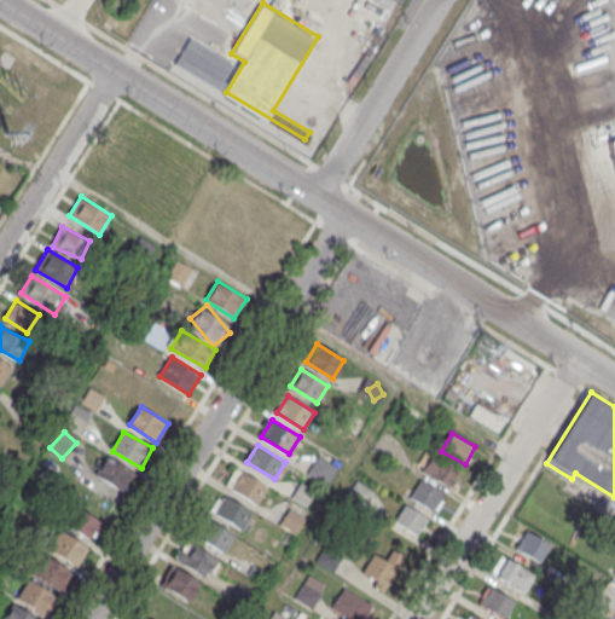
[(451,487),(463,469),(433,450),(421,469),(451,487)]
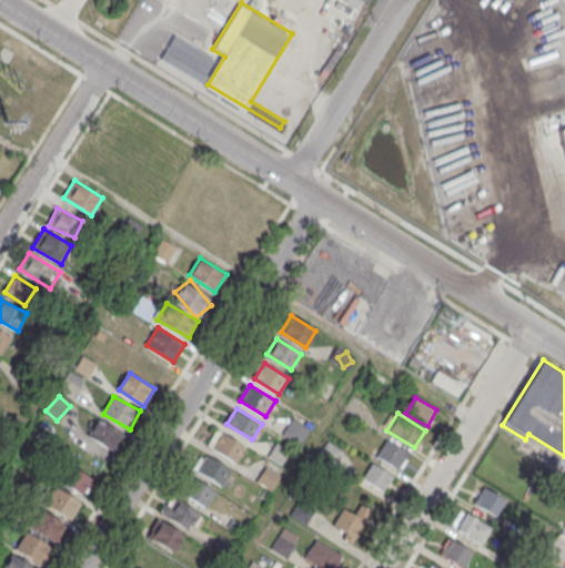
[(313,427),(294,416),(284,435),(303,445),(313,427)]
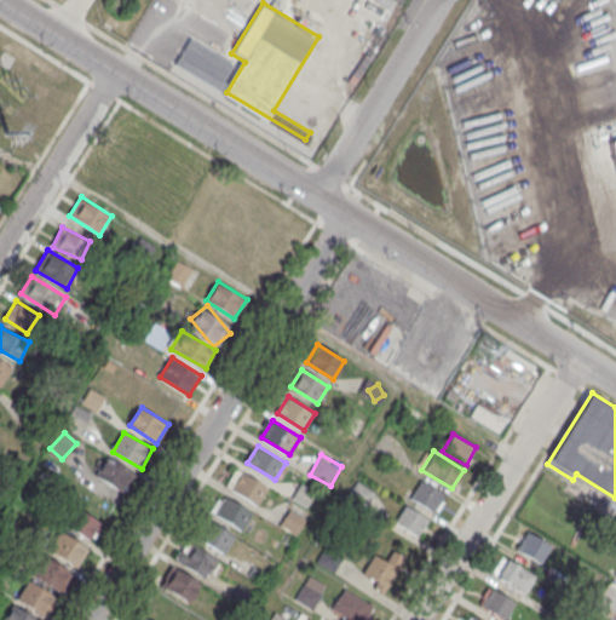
[(137,475),(108,455),(96,475),(125,493),(137,475)]
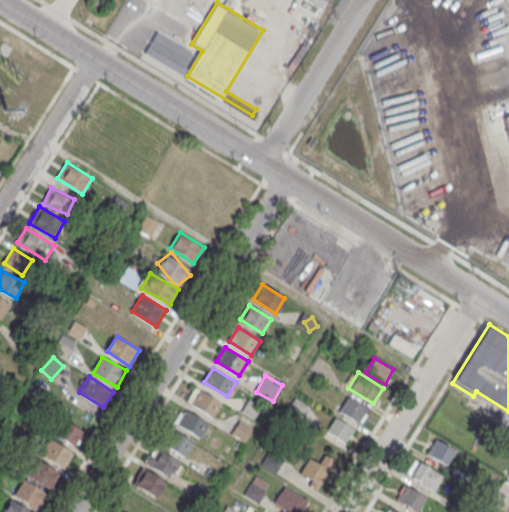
[(192,403),(201,389),(223,402),(214,417),(192,403)]
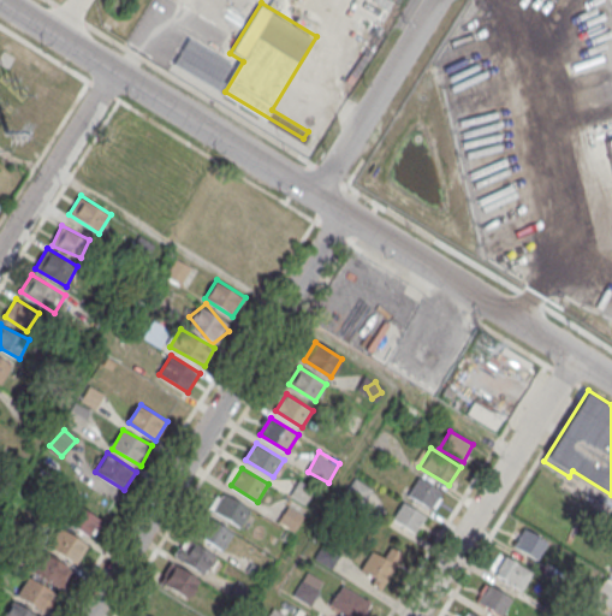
[(435,509),(446,491),(420,477),(409,495),(435,509)]
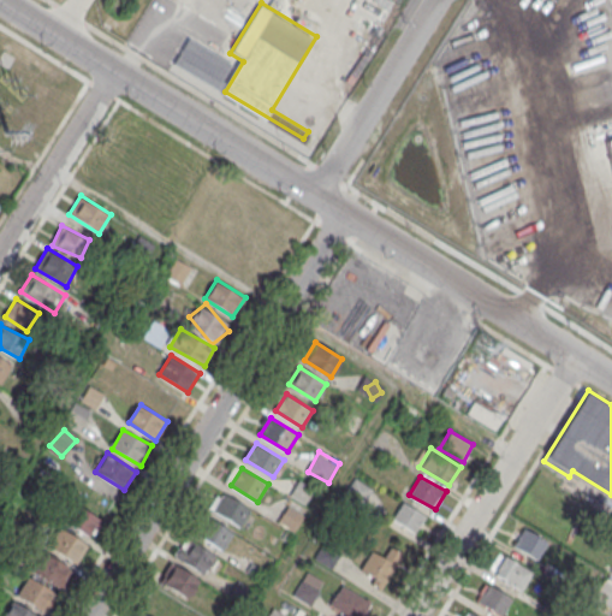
[(215,509),(226,492),(253,509),(242,526),(215,509)]
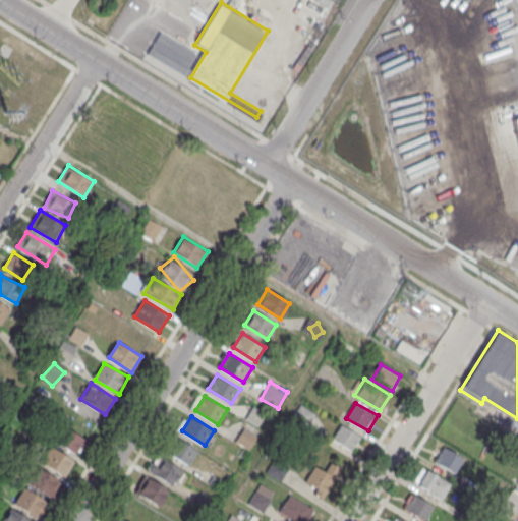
[(362,437),(343,424),(334,439),(353,451),(362,437)]
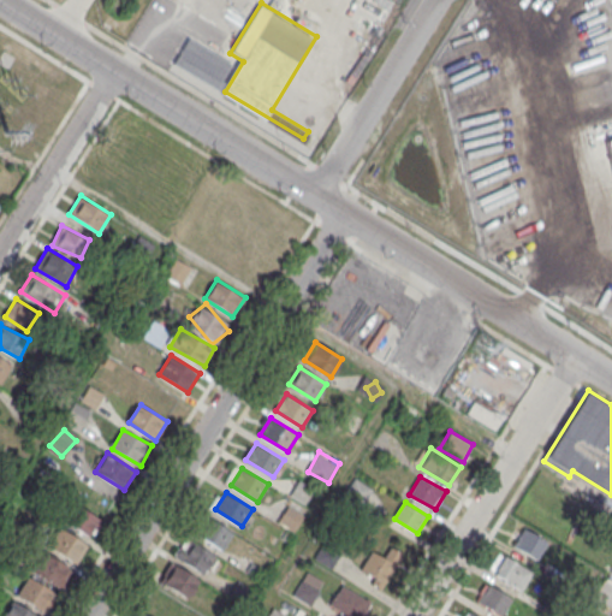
[(296,531),(307,514),(290,504),(280,521),(296,531)]
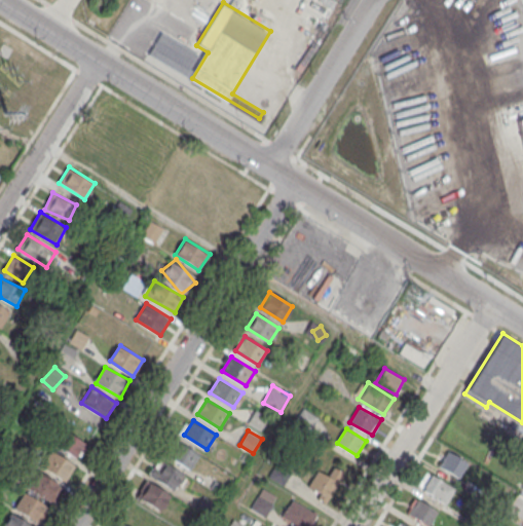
[(80,458),(89,443),(67,431),(59,447),(80,458)]
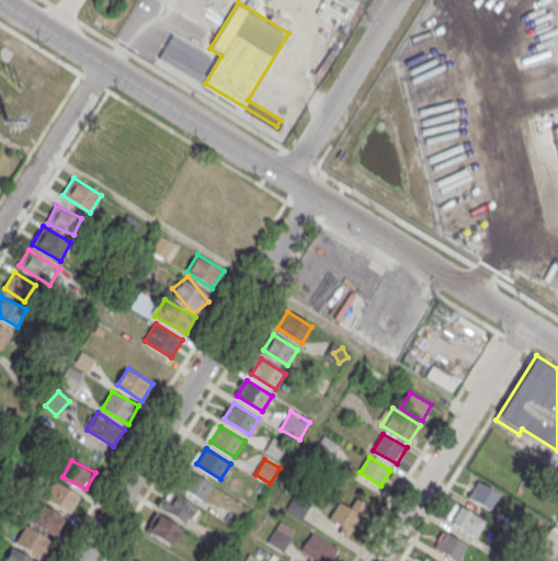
[(180,485),(190,469),(215,484),(205,500),(180,485)]
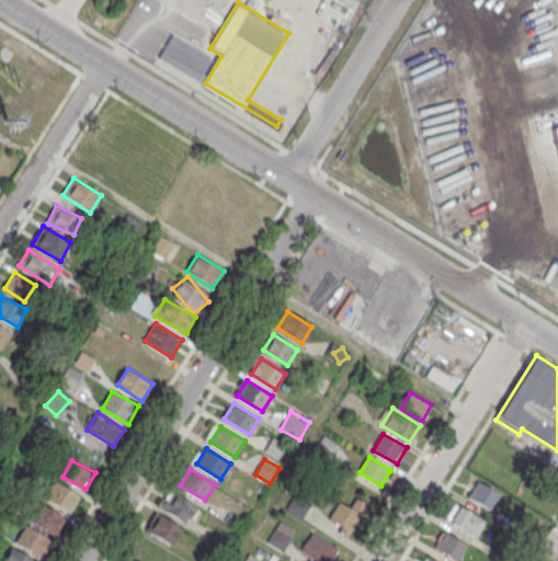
[(82,496),(54,479),(43,496),(71,514),(82,496)]
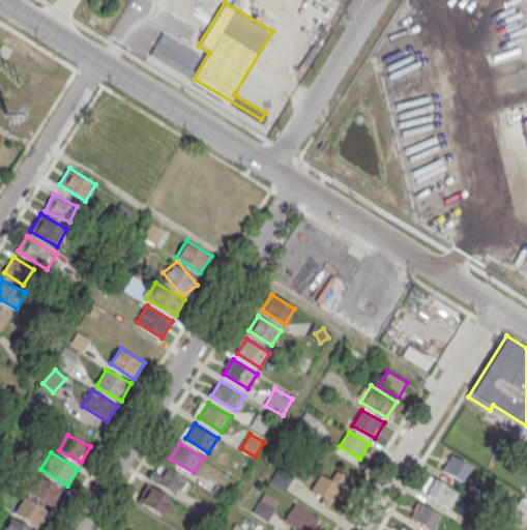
[(474,466),(452,454),(443,470),(465,482),(474,466)]
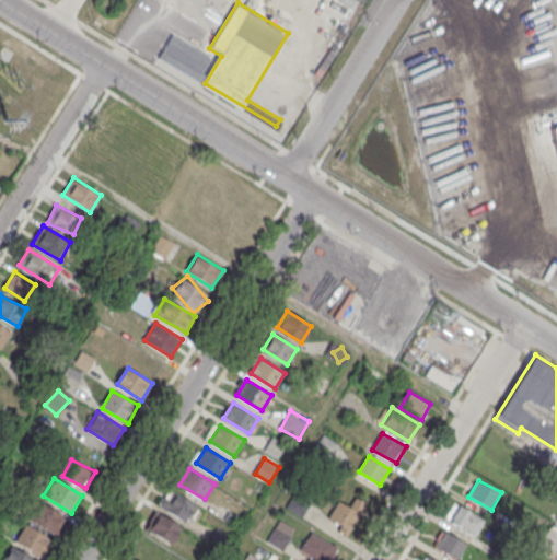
[(163,505),(173,490),(197,505),(187,521),(163,505)]
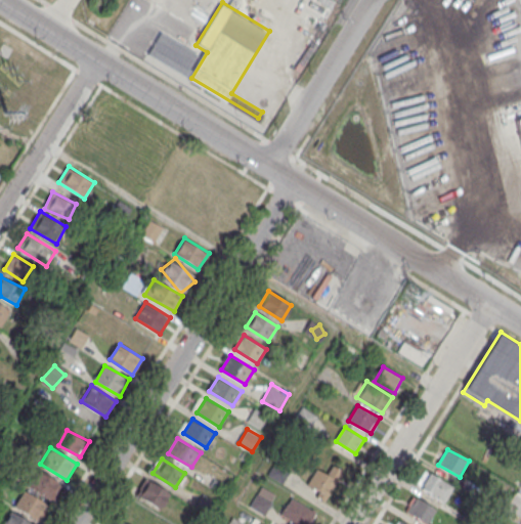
[(346,473),(335,465),(328,474),(319,469),(307,486),(327,499),(346,473)]
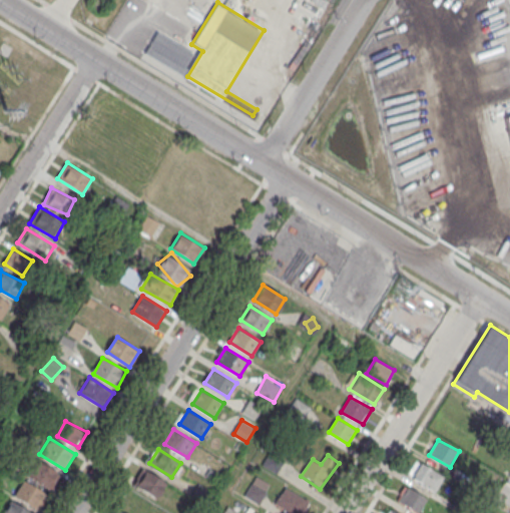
[(28,475),(50,490),(61,474),(39,459),(28,475)]
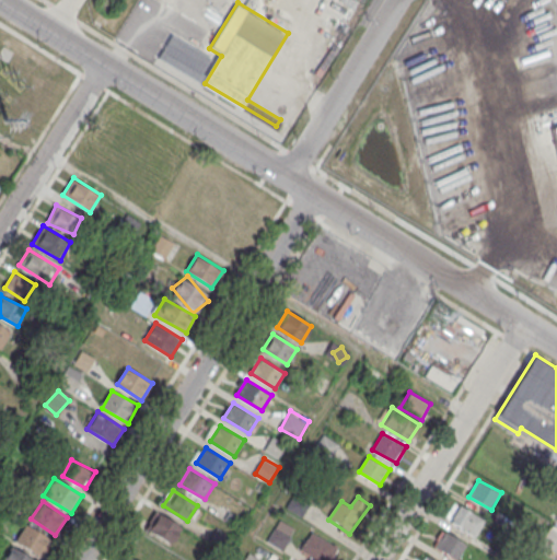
[(487,520),(462,505),(451,522),(476,537),(487,520)]
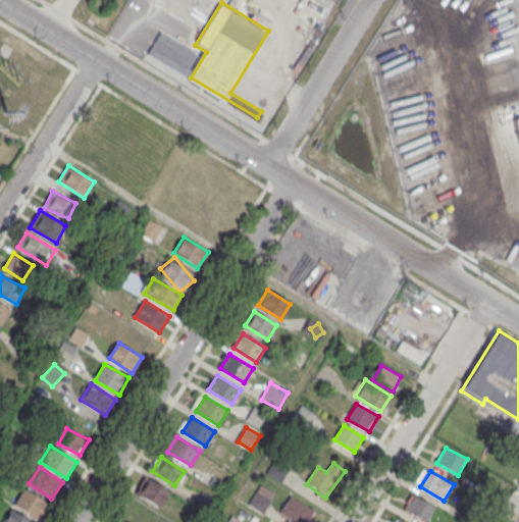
[(139,492),(148,477),(170,491),(161,507),(139,492)]
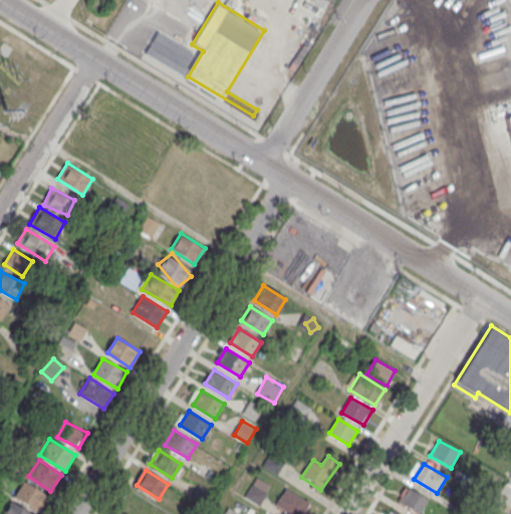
[(273,485),(258,476),(246,496),(261,505),(273,485)]
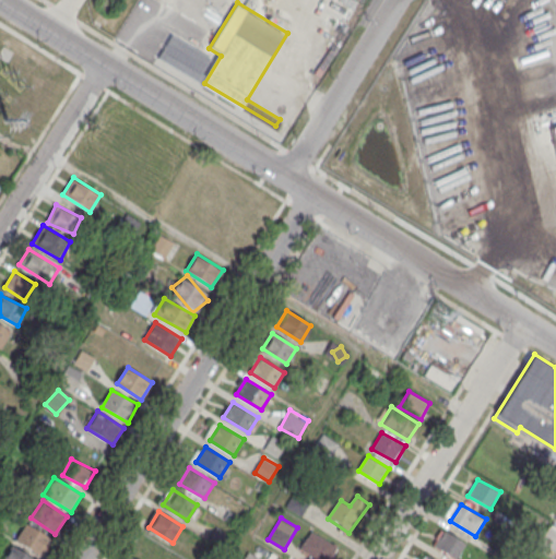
[(16,539),(43,556),(54,538),(26,522),(16,539)]
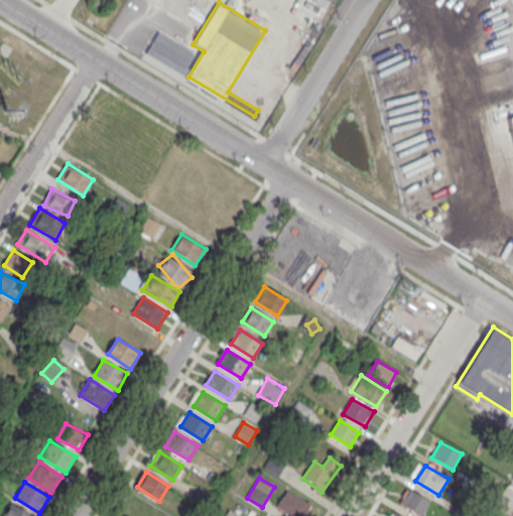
[(420,515),(421,515),(431,501),(411,489),(401,503),(420,515)]
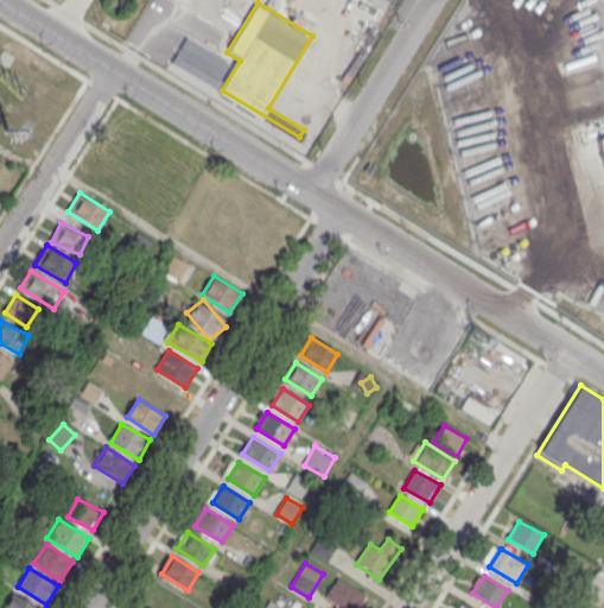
[(362,607),(370,594),(339,577),(328,597),(344,607),(362,607)]
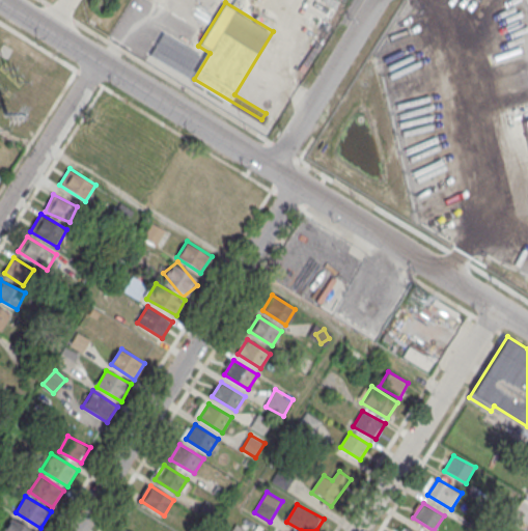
[(35,530),(12,518),(4,530),(35,530)]
